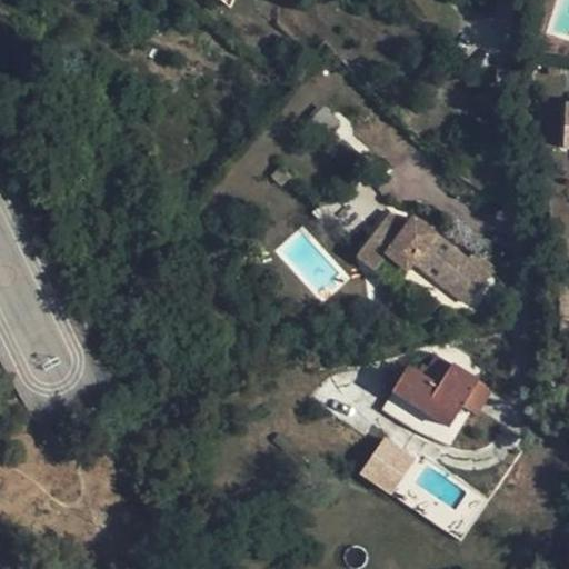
[(326,106),(307,121),(323,141),(342,126),(326,106)]
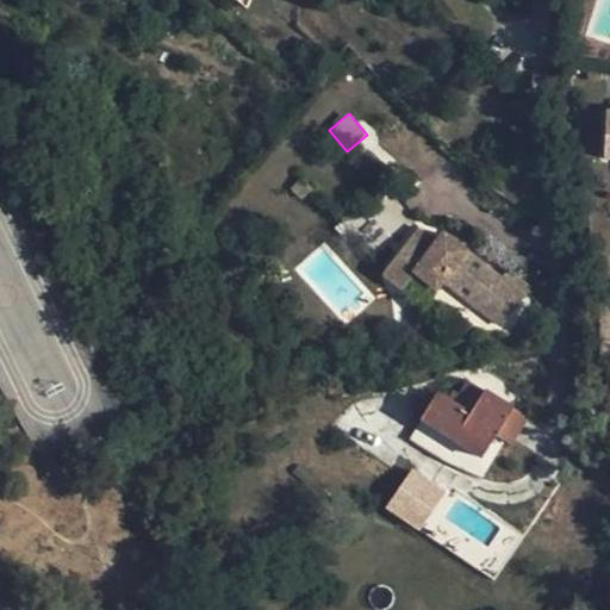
[(459,228),(448,240),(462,250),(470,242),(459,228)]
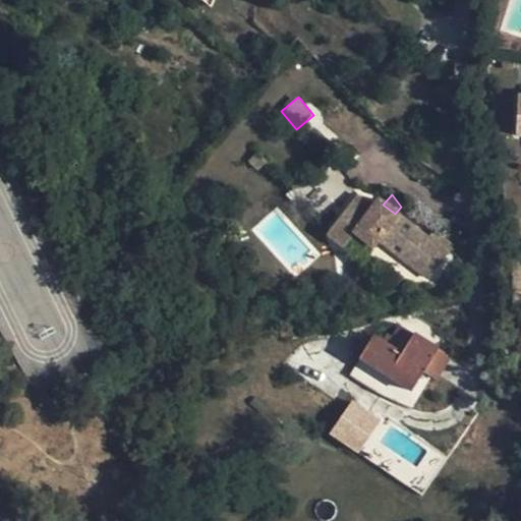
[(378,200),(353,234),(371,248),(379,240),(427,279),(452,249),(431,232),(427,238),(395,214),(383,205),(378,200)]
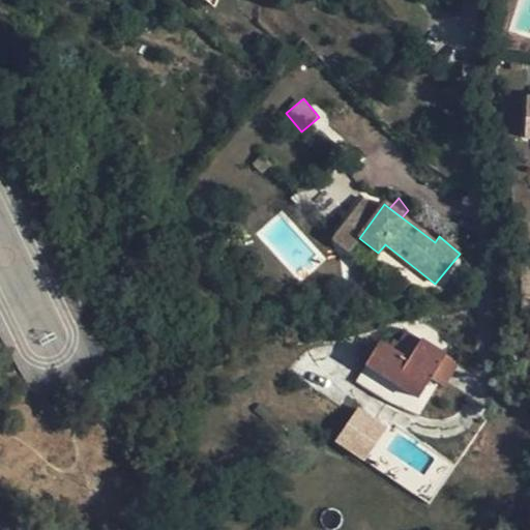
[(367,267),(378,253),(359,238),(348,253),(367,267)]
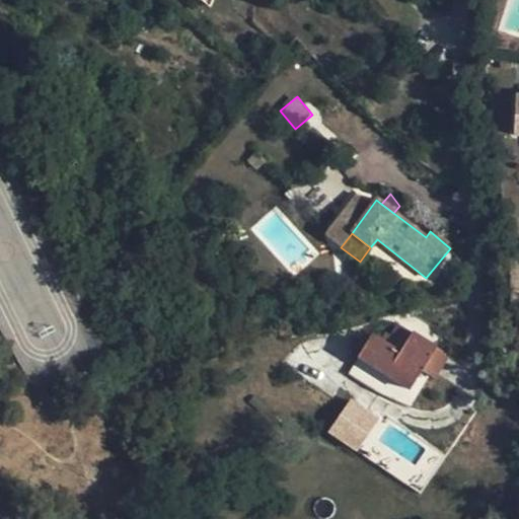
[(436,348),(412,332),(399,352),(372,337),(348,374),(399,406),(422,370),(436,348)]
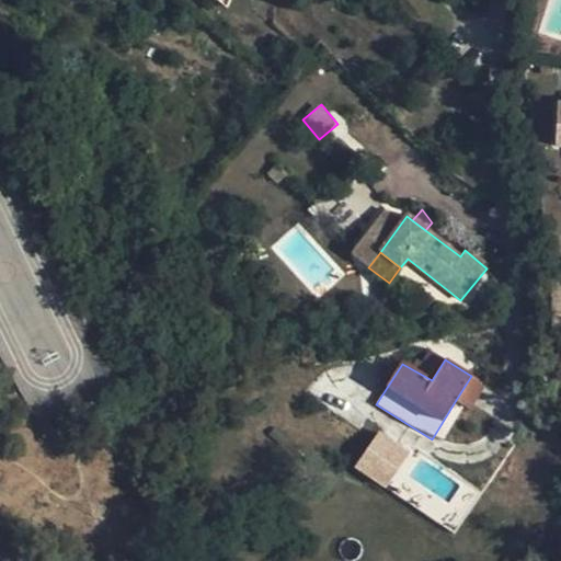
[(483,384),(471,376),(456,400),(469,408),(483,384)]
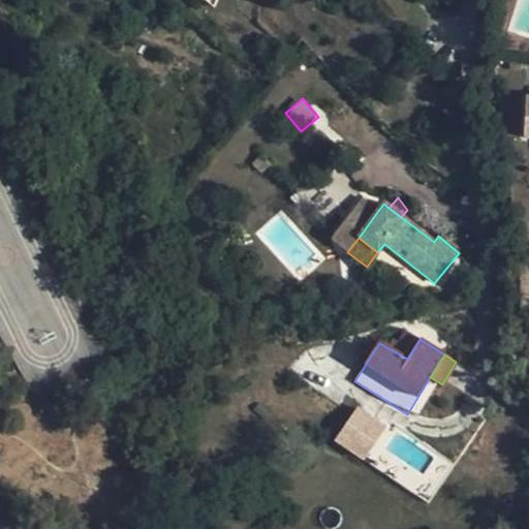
[(334,442),(365,460),(385,424),(353,406),(334,442)]
